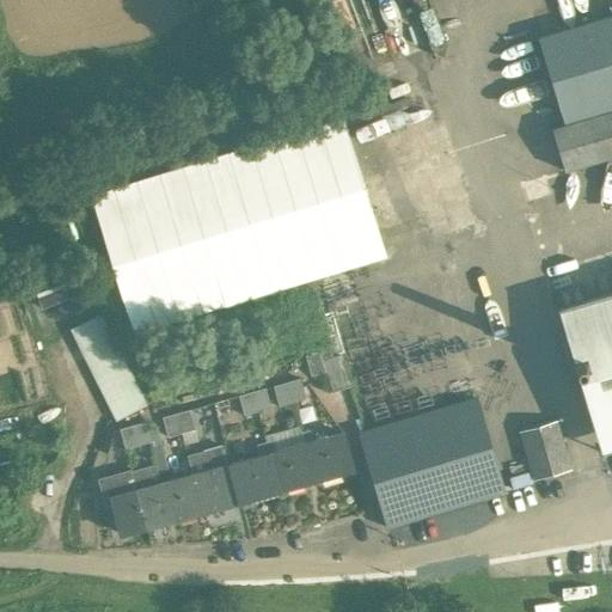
[(384,0),(402,54),(433,44),(418,0),(384,0)]
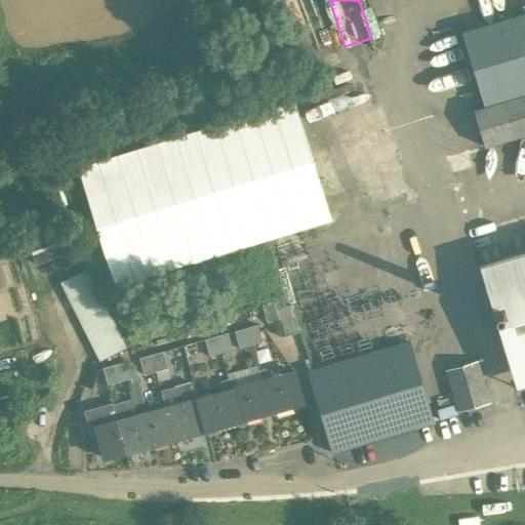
[(517,389),(524,386),(524,13),(461,33),(485,108),(474,111),(484,147),(524,134),(524,250),(480,265),(492,307),(490,308),(494,321),(496,321),(517,389)]
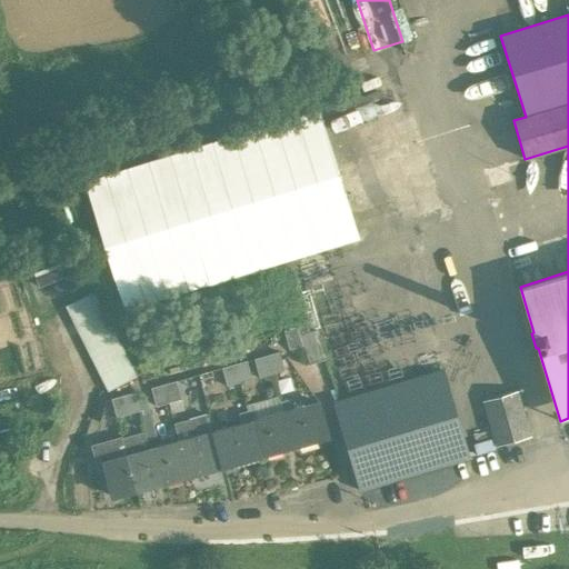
[(217,161),(255,157),(252,138),(215,142),(217,161)]
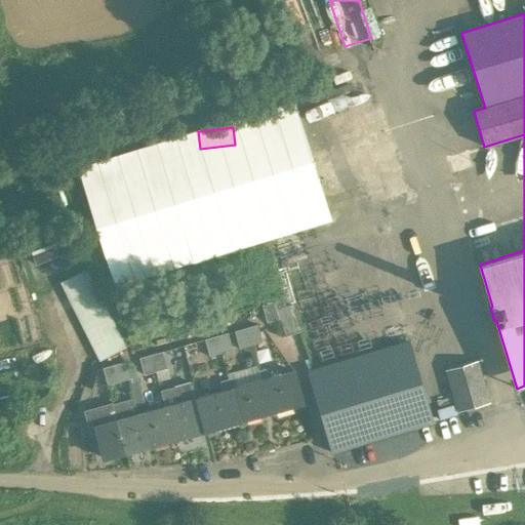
[(68,296),(93,283),(87,270),(61,283),(68,296)]
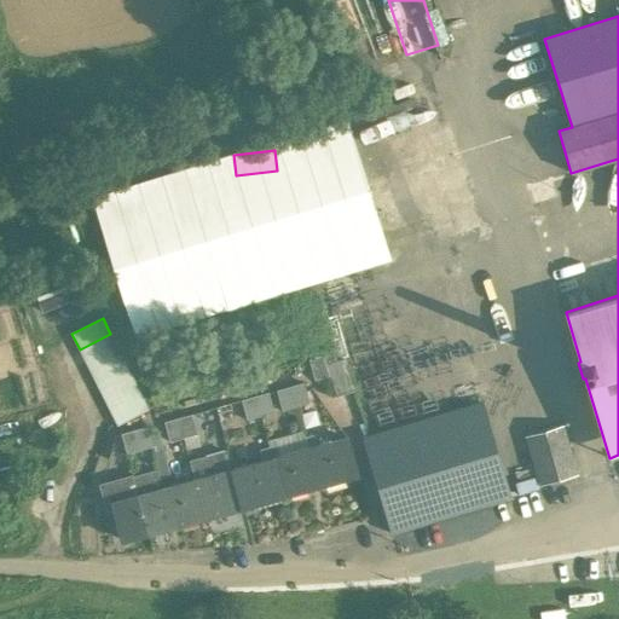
[(80,350),(87,365),(117,350),(110,334),(80,350)]
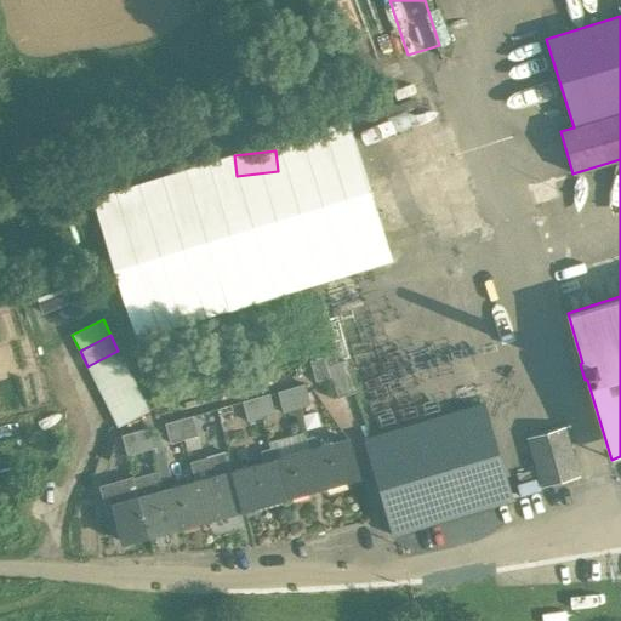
[(87,366),(95,381),(126,366),(118,351),(87,366)]
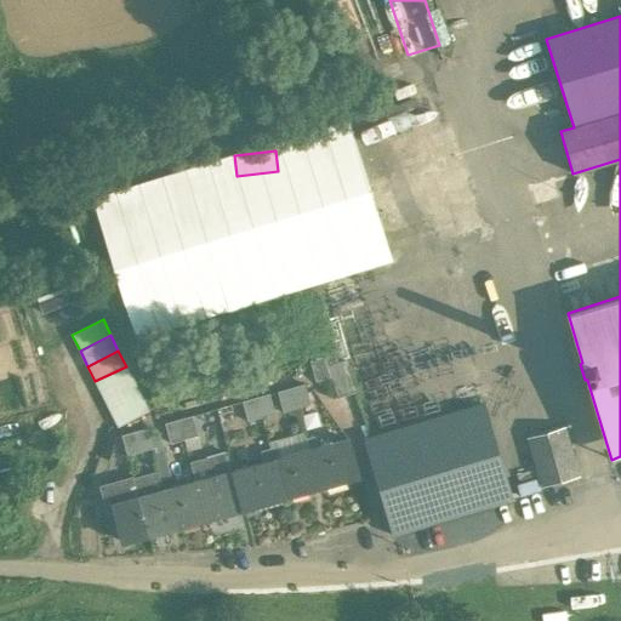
[(317,381),(330,377),(326,365),(324,357),(311,360),(317,381)]
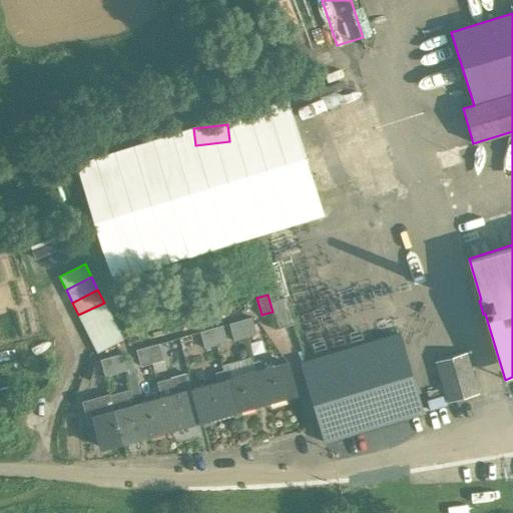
[(273,312),(278,330),(293,324),(285,298),(270,302),(273,312)]
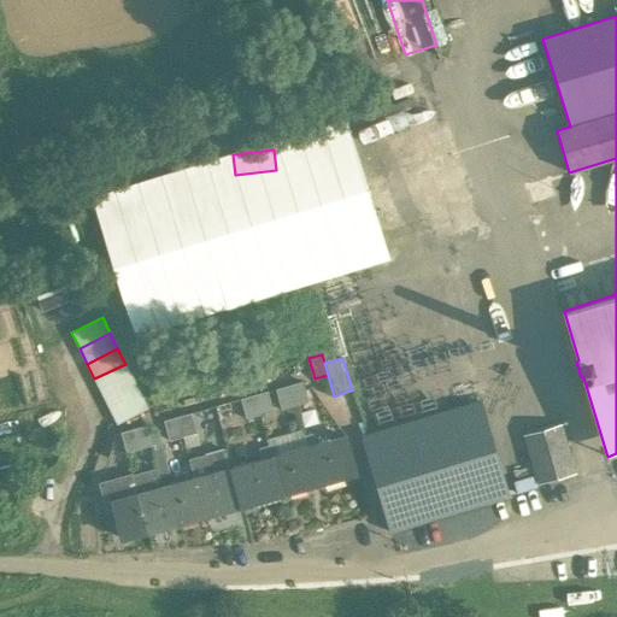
[(94,378),(101,394),(133,380),(125,364),(94,378)]
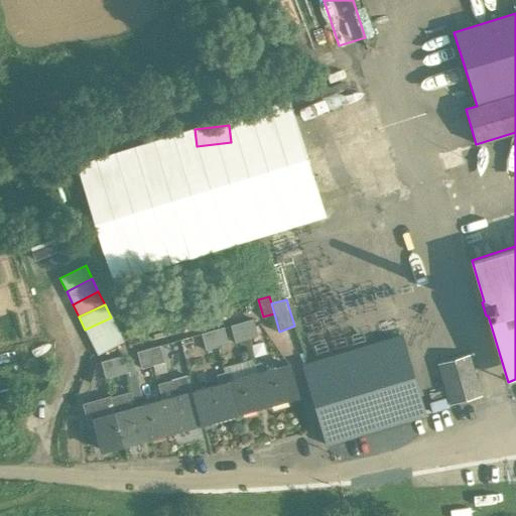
[(85,330),(92,343),(117,330),(111,317),(85,330)]
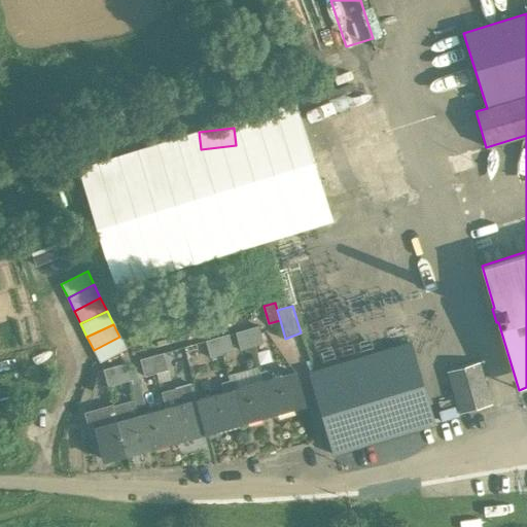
[(258,326),(247,329),(252,346),(264,343),(258,326)]
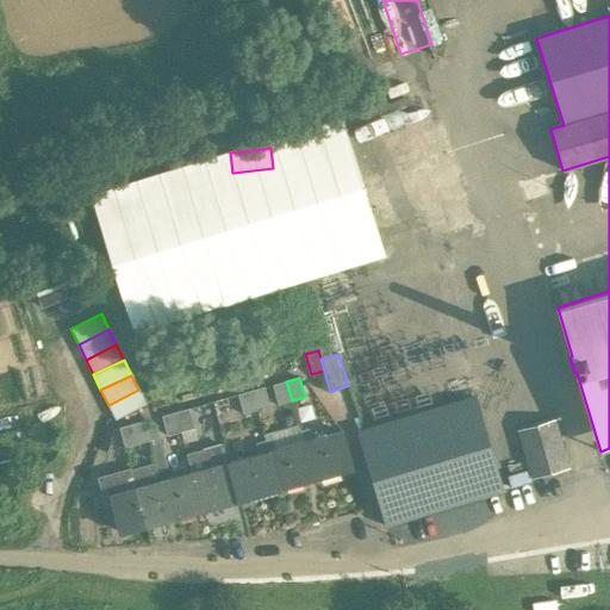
[(279,404),(292,400),(286,381),(273,385),(279,404)]
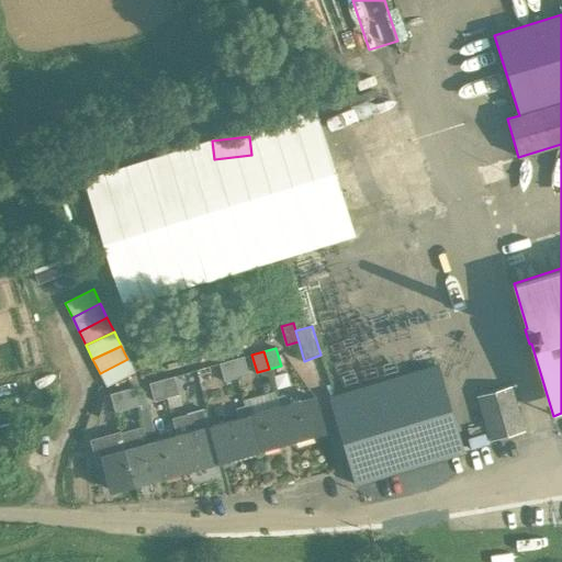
[(244,357),(232,360),(236,378),(249,374),(244,357)]
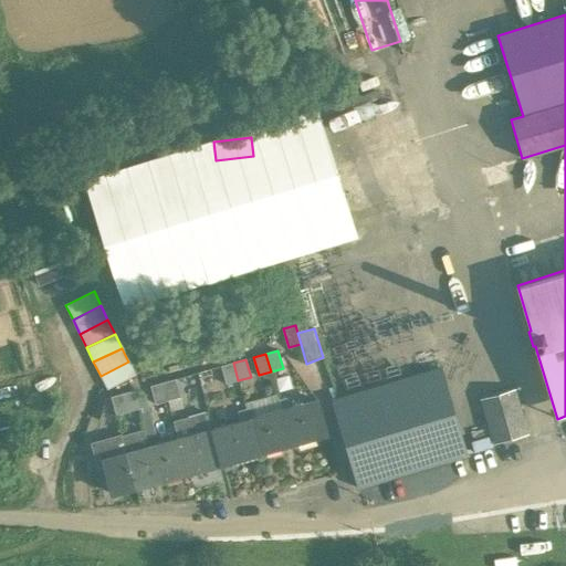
[(135,376),(128,362),(101,376),(107,389),(135,376)]
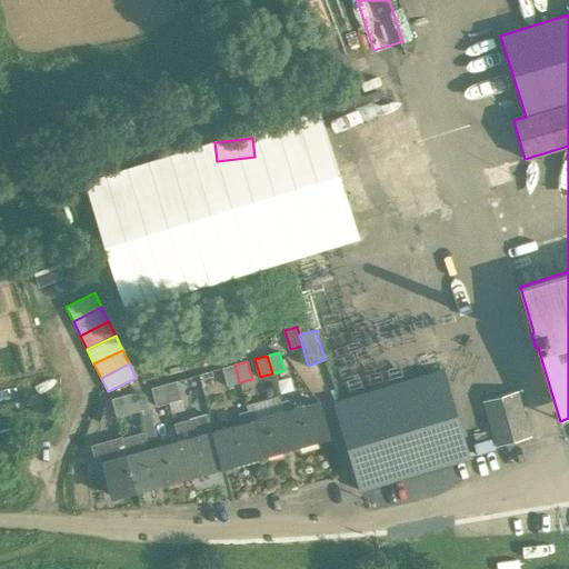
[(227,386),(239,382),(235,365),(222,368),(227,386)]
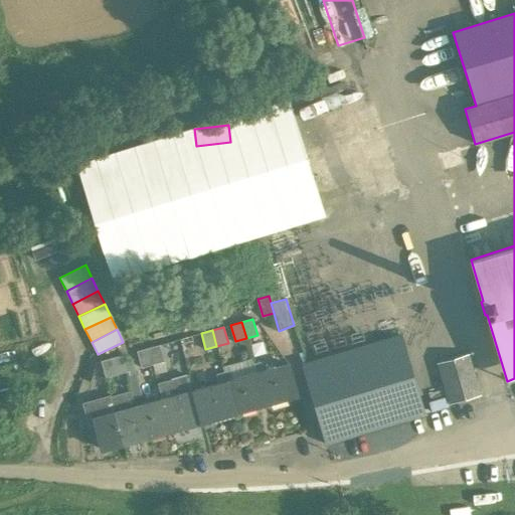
[(396,335),(308,361),(301,363),(325,445),(425,414),(401,334),(396,335)]
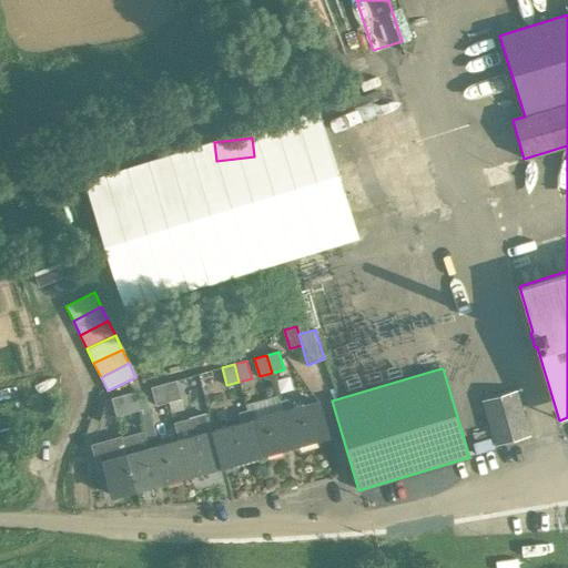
[(175,381),(163,384),(169,402),(181,398),(175,381)]
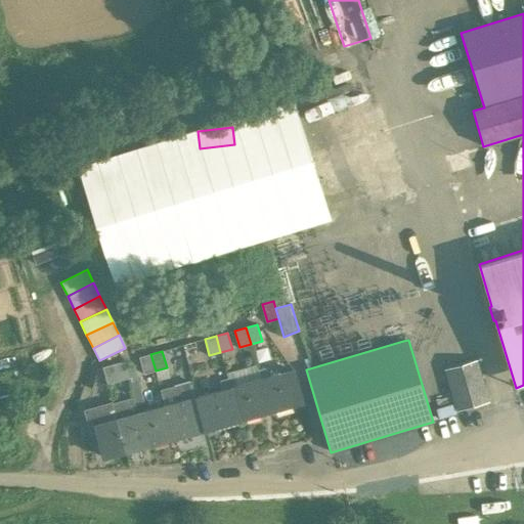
[(144,374),(156,370),(150,354),(139,357),(144,374)]
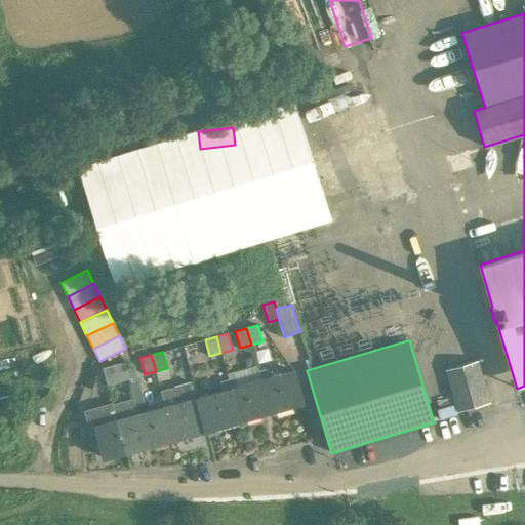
[(478,360),(445,370),(457,411),(490,401),(478,360)]
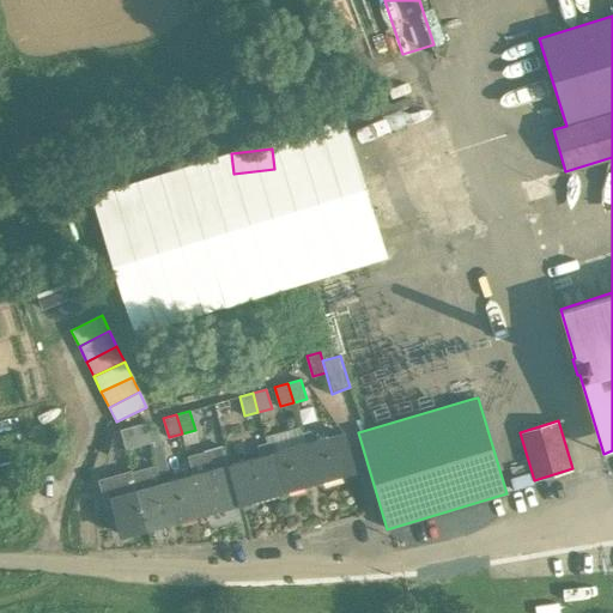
[(147,423),(134,426),(139,445),(152,442),(147,423)]
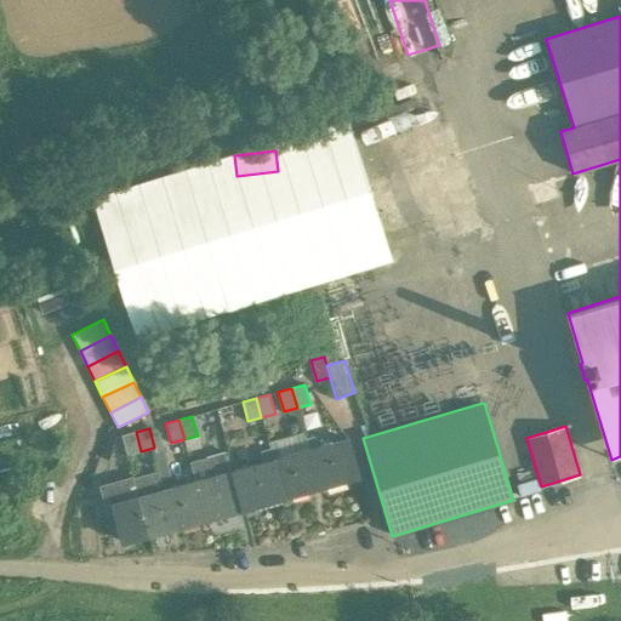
[(127,455),(141,451),(136,432),(123,436),(127,455)]
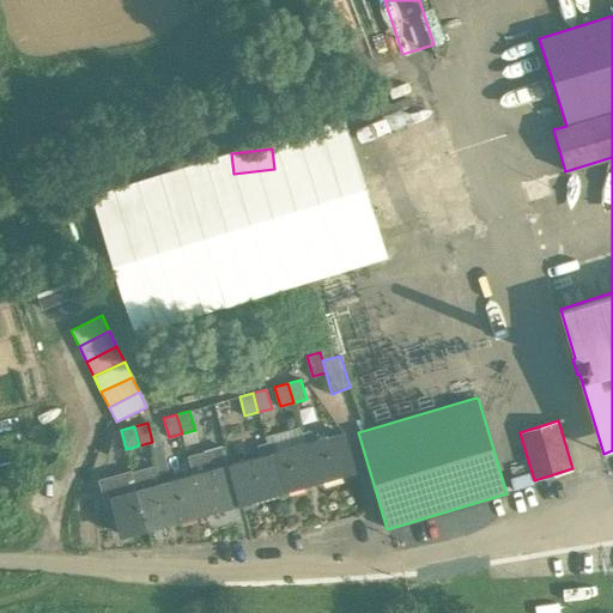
[(280,490),(317,479),(307,443),(305,443),(303,434),(302,434),(299,429),(265,438),(267,443),(269,453),(280,490)]
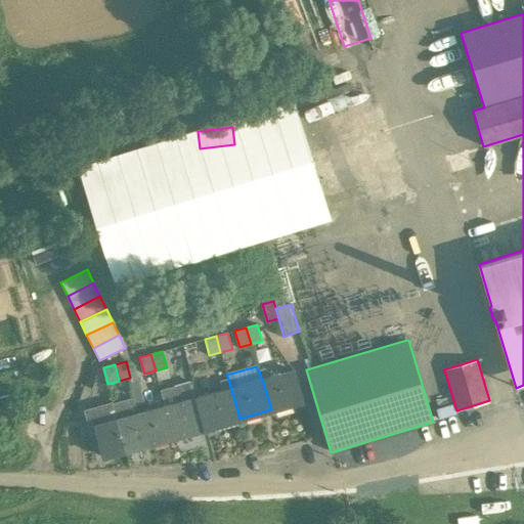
[(294,369),(267,378),(265,368),(259,370),(261,379),(262,379),(271,409),(302,400),(294,369)]
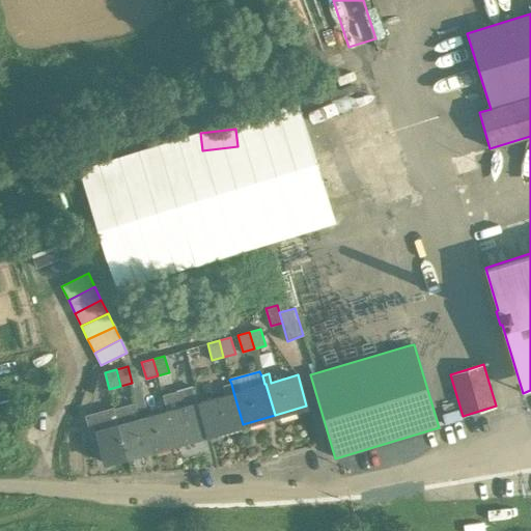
[(210,434),(243,424),(233,392),(231,384),(223,386),(225,395),(200,401),(210,434)]
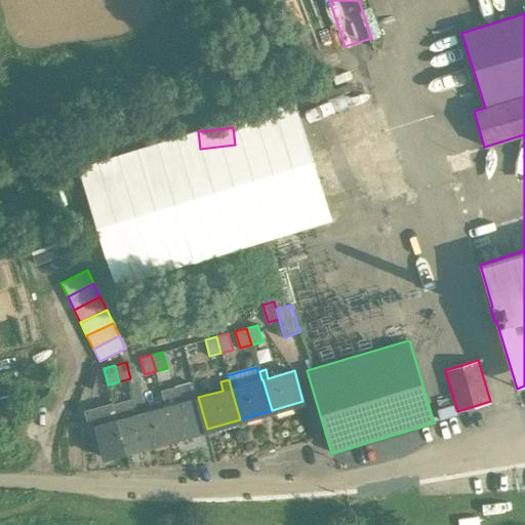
[(174,438),(207,429),(198,397),(171,404),(169,396),(162,398),(164,406),(165,406),(174,438)]
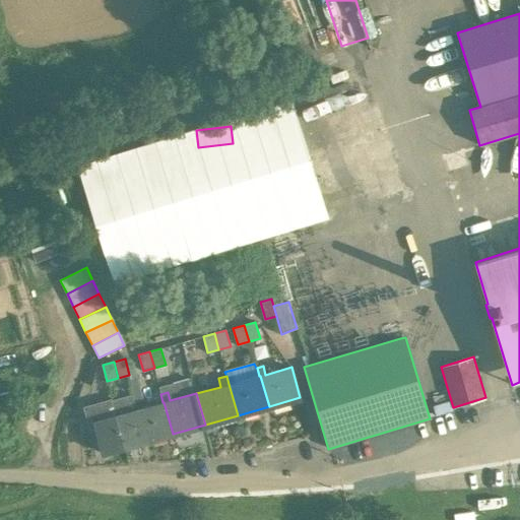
[(113,407),(110,408),(113,418),(117,417),(125,447),(142,442),(132,410),(132,411),(129,403),(134,402),(132,395),(111,401),(113,407)]
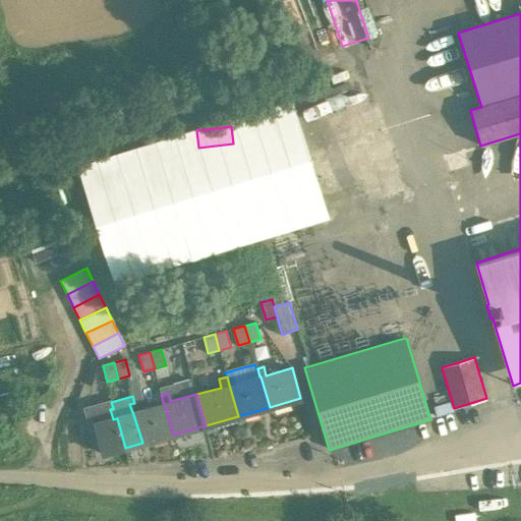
[(163,403),(132,411),(142,443),(173,435),(164,403),(163,403)]
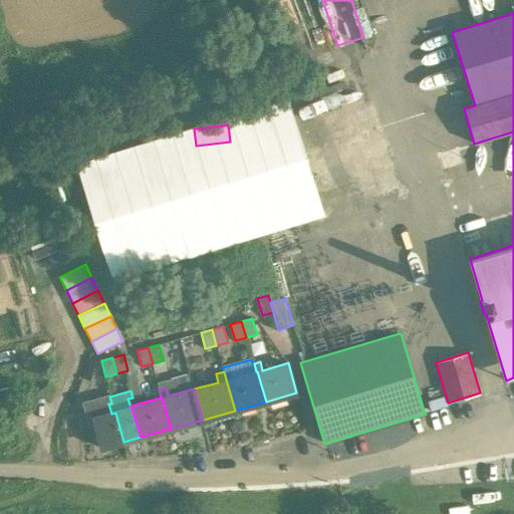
[(89,423),(94,422),(101,448),(123,442),(115,413),(111,414),(108,404),(95,408),(93,400),(83,403),(89,423)]
